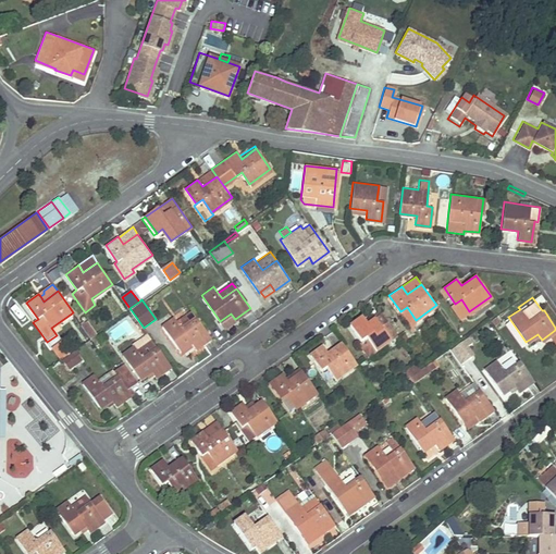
[(416,320),(407,307),(400,311),(409,324),(416,320)]
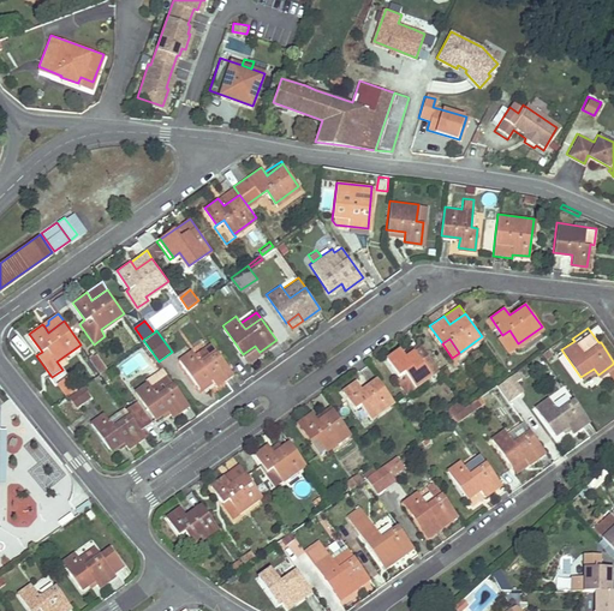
[(232,371),(212,341),(196,353),(192,348),(178,358),(198,387),(212,377),(215,383),(232,371)]
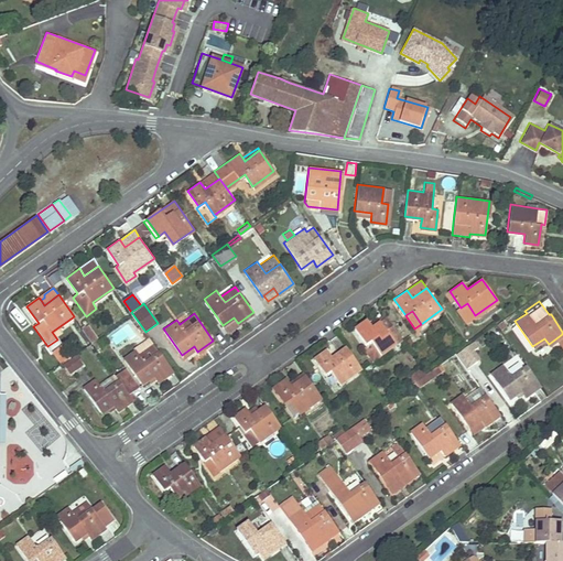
[(402,337),(383,313),(370,323),(367,319),(354,327),(366,344),(363,345),(372,358),(389,346),(400,338),(402,337)]
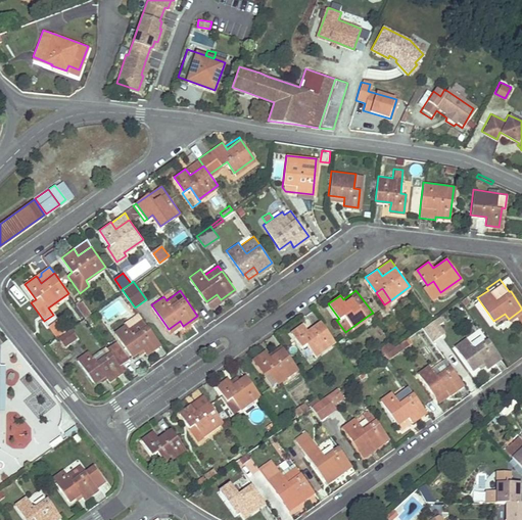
[(220,298),(217,294),(206,301),(209,305),(220,298)]
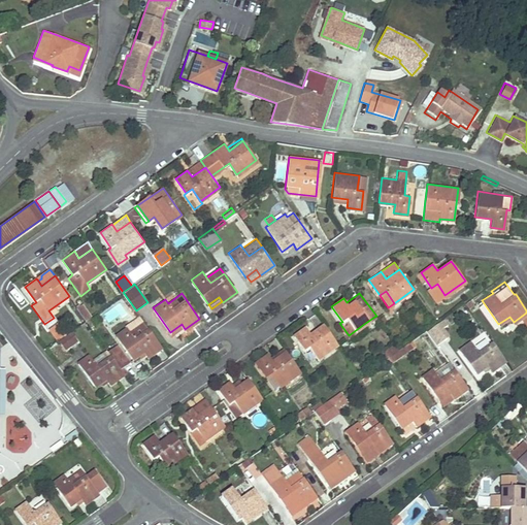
[(91,316),(83,303),(76,307),(86,320),(91,316)]
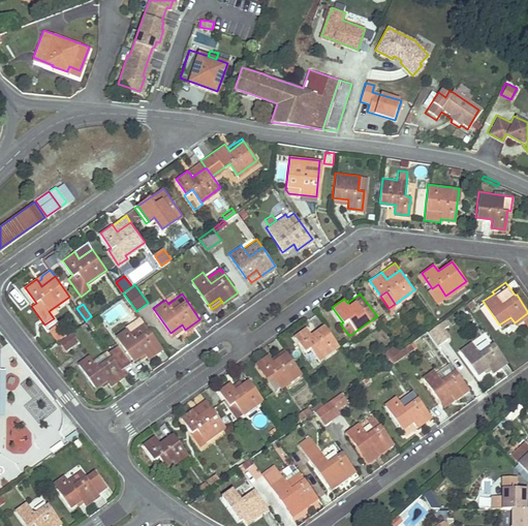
[(91,327),(95,323),(91,316),(86,320),(91,327)]
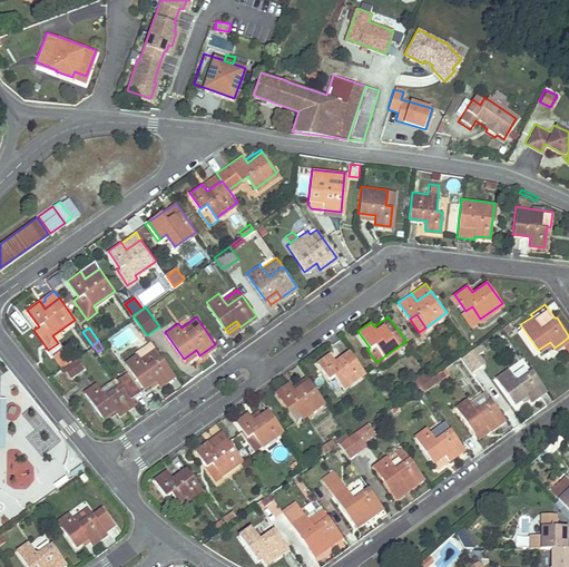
[(140,357),(155,346),(151,342),(137,352),(140,357)]
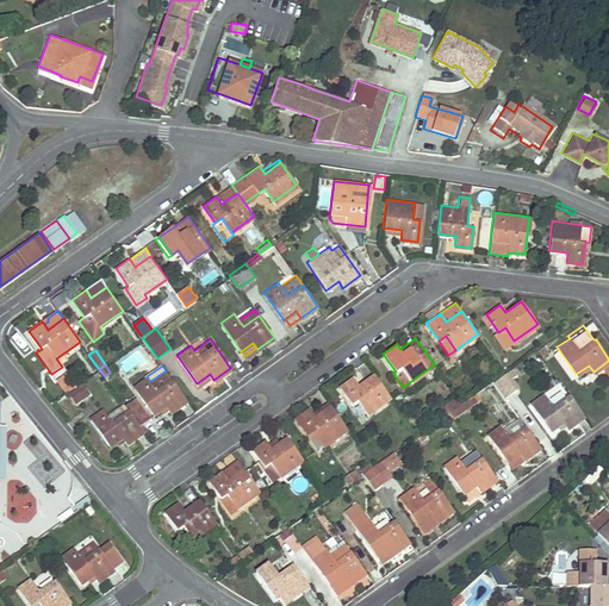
[(426,380),(436,372),(433,366),(421,374),(426,380)]
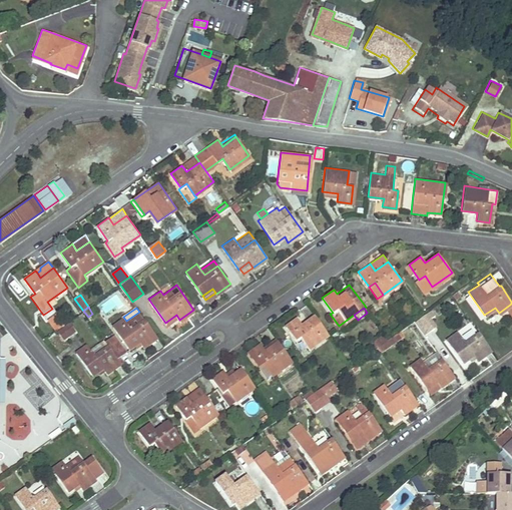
[(157,337),(139,312),(126,321),(123,317),(112,325),(129,349),(139,341),(143,346),(157,337)]
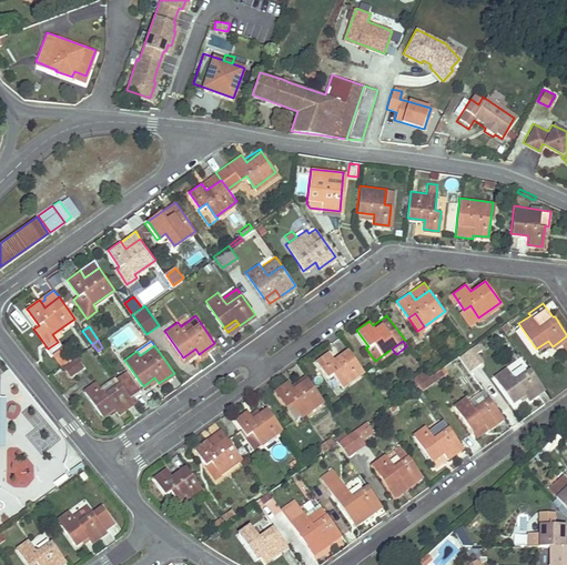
[(52,354),(61,366),(70,360),(61,347),(52,354)]
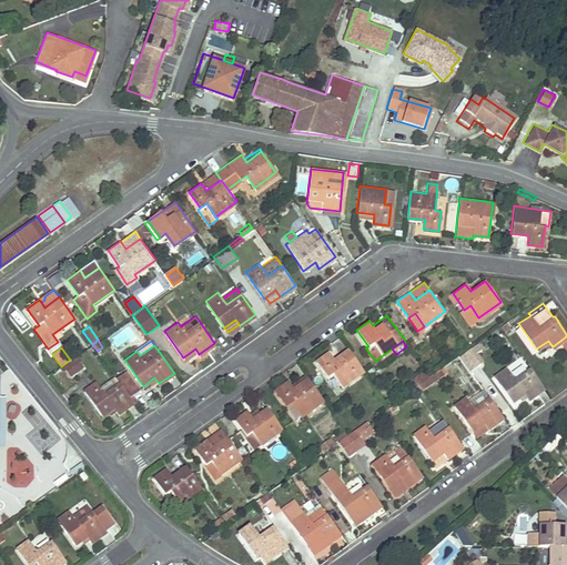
[(364,369),(348,347),(334,357),(328,350),(315,359),(327,376),(333,372),(342,384),(364,369)]
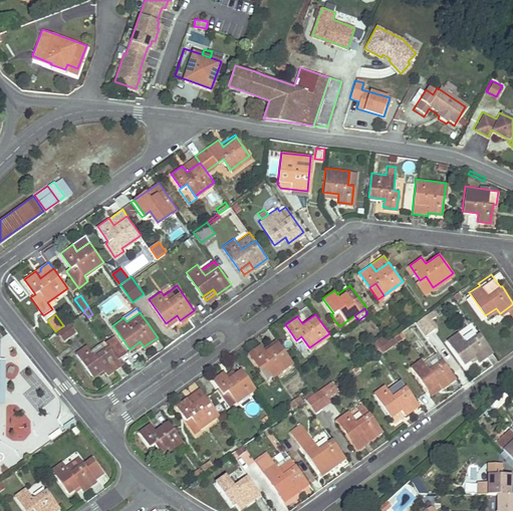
[(426,319),(423,314),(417,319),(420,324),(426,319)]
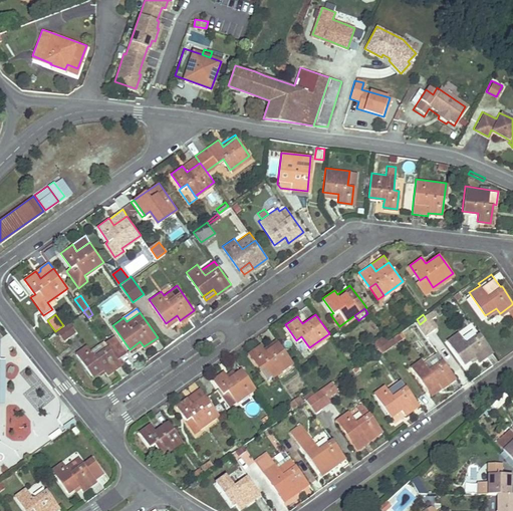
[(180,320),(177,315),(166,323),(170,328),(180,320)]
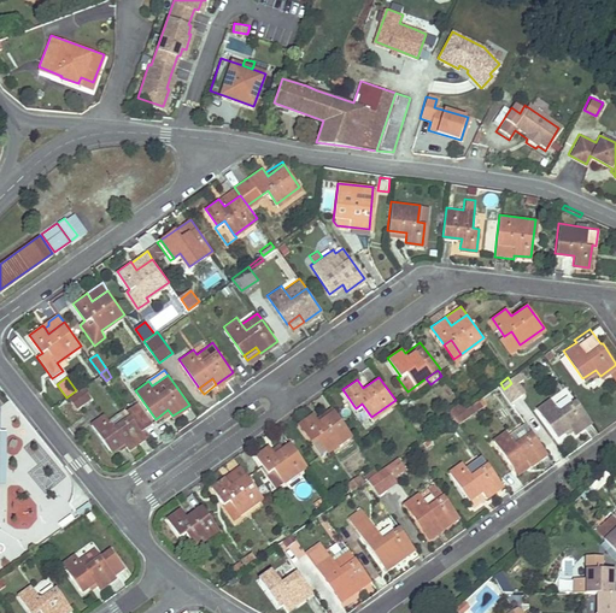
[(91,396),(84,387),(69,398),(76,406),(91,396)]
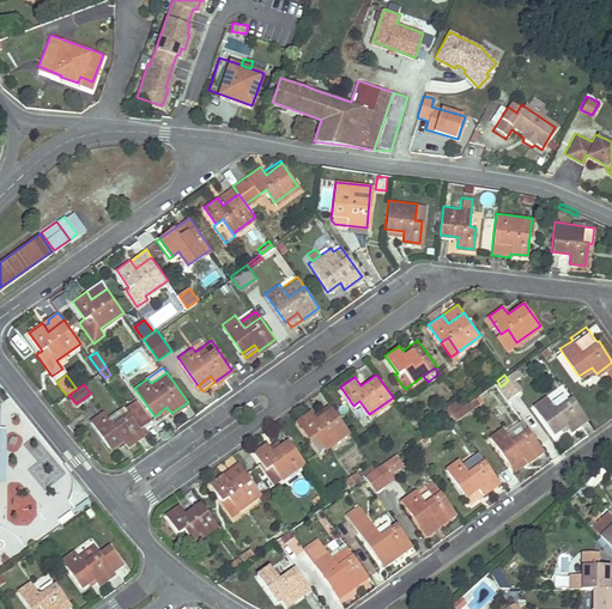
[(406,401),(401,394),(397,397),(401,405),(406,401)]
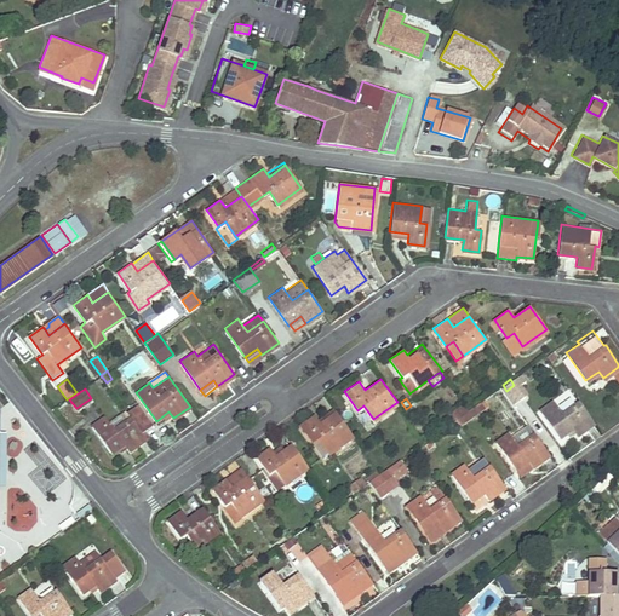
[(594,422),(578,401),(562,412),(552,399),(539,408),(560,437),(572,429),(577,435),(594,422)]
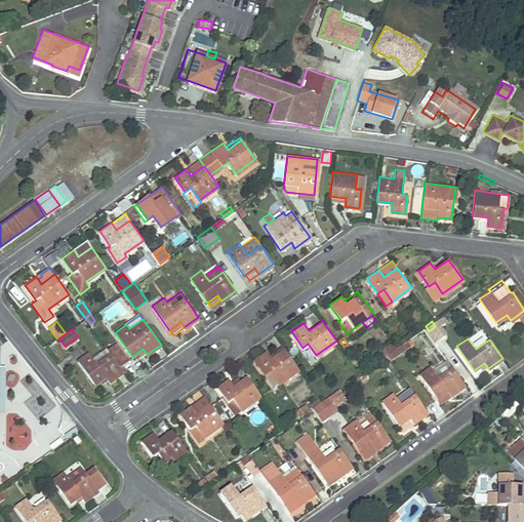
[(397,346),(387,354),(391,359),(408,347),(407,345),(404,342),(404,340),(397,346)]
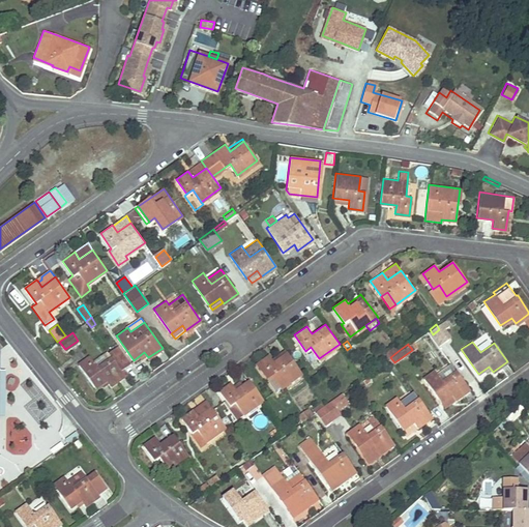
[(118,345),(109,353),(111,356),(120,370),(130,362),(118,345)]
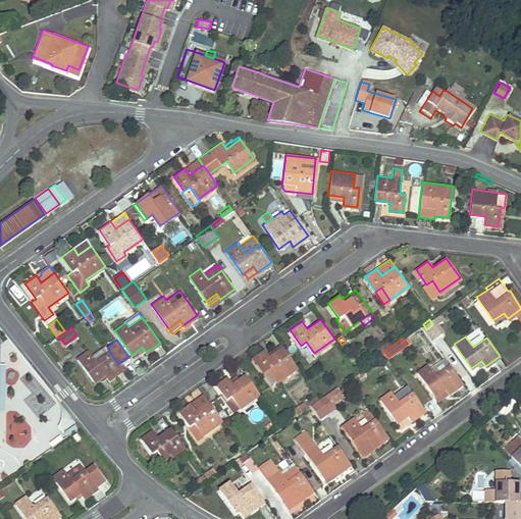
[(297,366),(282,346),(270,356),(265,348),(253,357),(272,383),(297,366)]
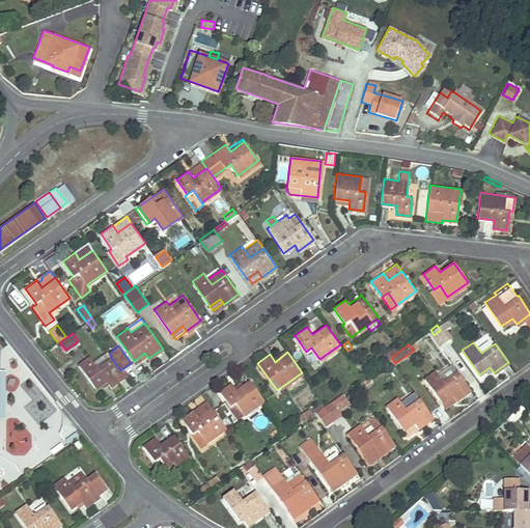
[(120,370),(111,357),(99,366),(90,355),(78,363),(96,388),(107,381),(111,386),(126,377),(120,370)]
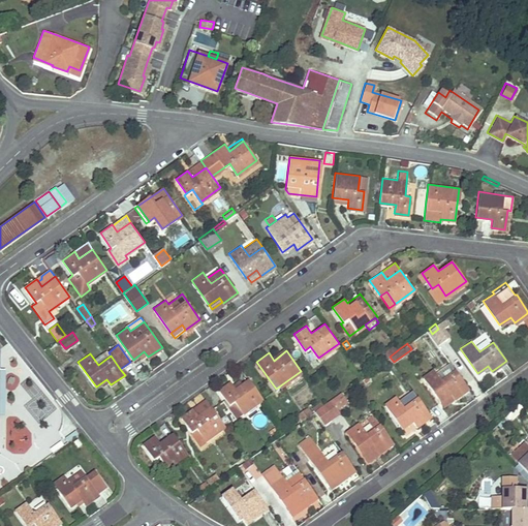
[(456,369),(452,364),(438,373),(441,379),(456,369)]
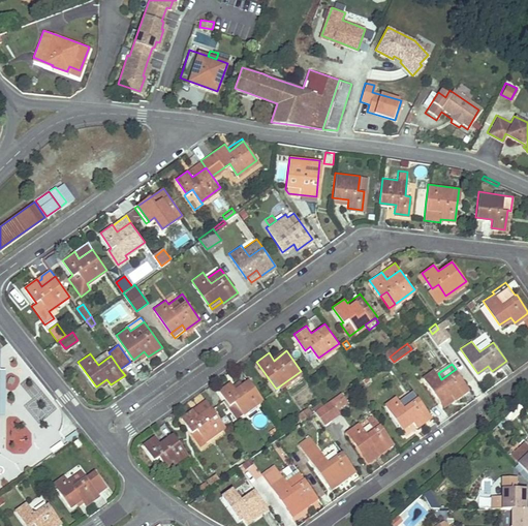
[(468,388),(456,369),(441,379),(438,373),(434,367),(422,376),(439,400),(451,392),(454,397),(455,398),(468,388)]
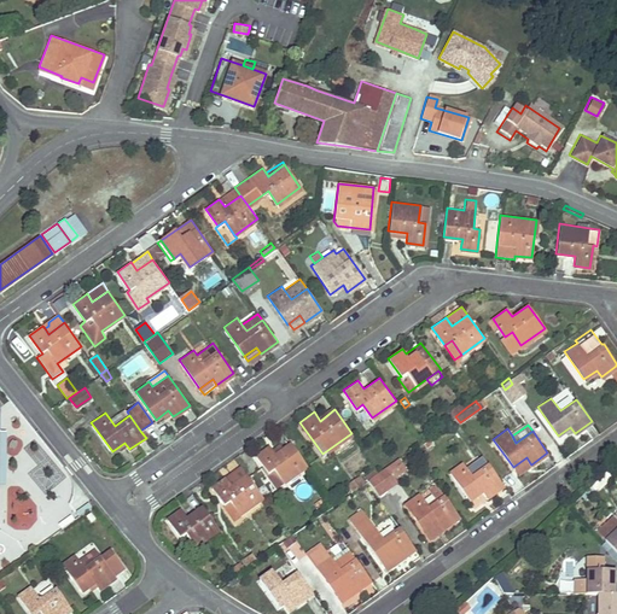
[(45,491),(67,472),(38,438),(27,449),(36,460),(25,469),(45,491)]
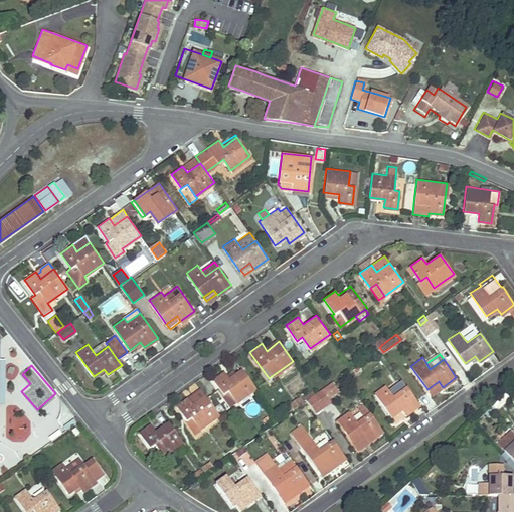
[(257,387),(242,368),(229,377),(224,370),(212,378),(231,404),(257,387)]
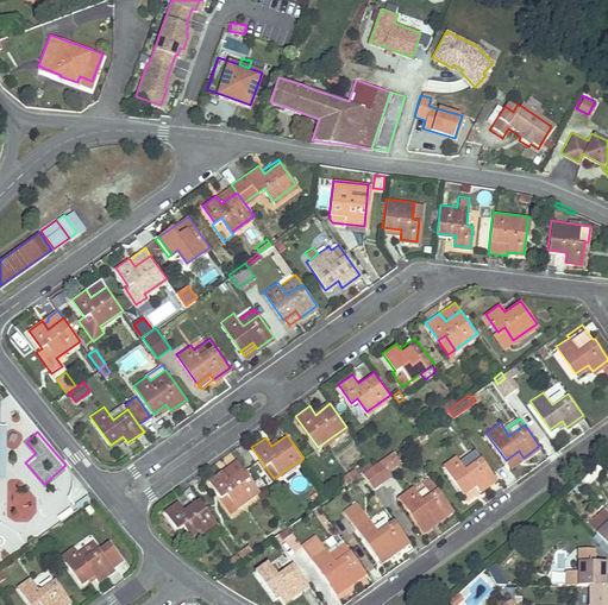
[(393,449),(381,458),(374,464),(373,464),(363,471),(373,485),(390,472),(387,467),(400,459),(393,449)]
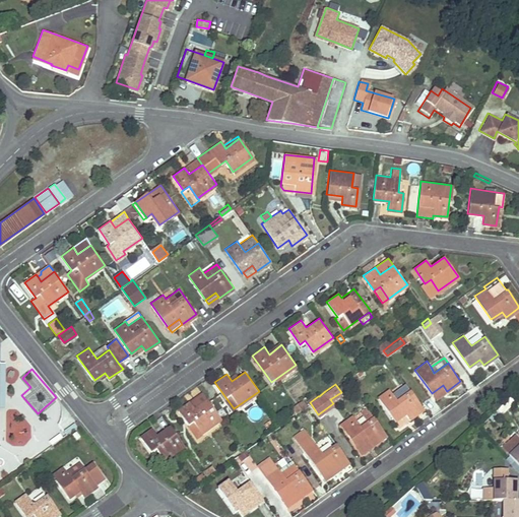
[(409,390),(405,385),(393,393),(397,399),(409,390)]
